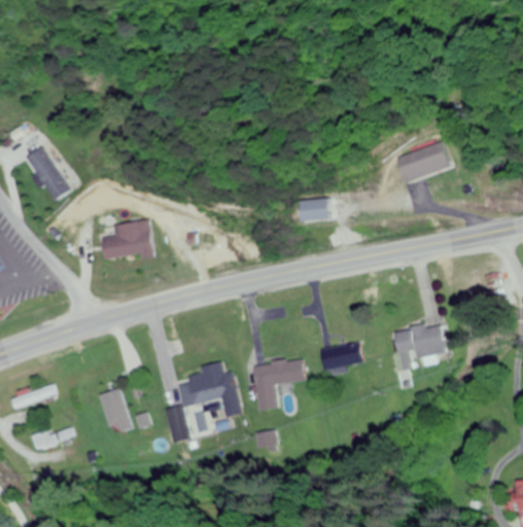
[(72,190),(44,146),(27,156),(55,201),(72,190)]
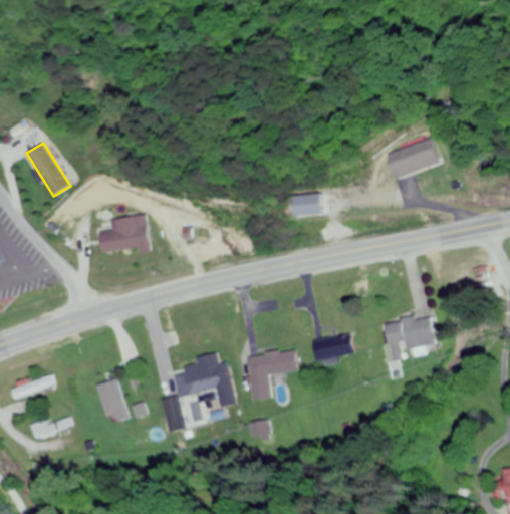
[(406,181),(408,192),(457,182),(455,170),(406,181)]
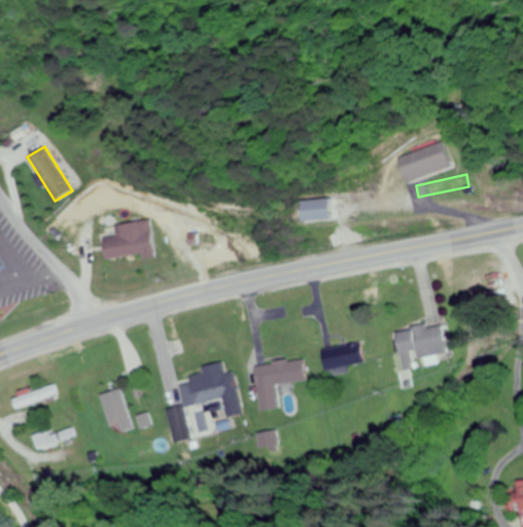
[(302,200),(303,220),(336,220),(335,200),(302,200)]
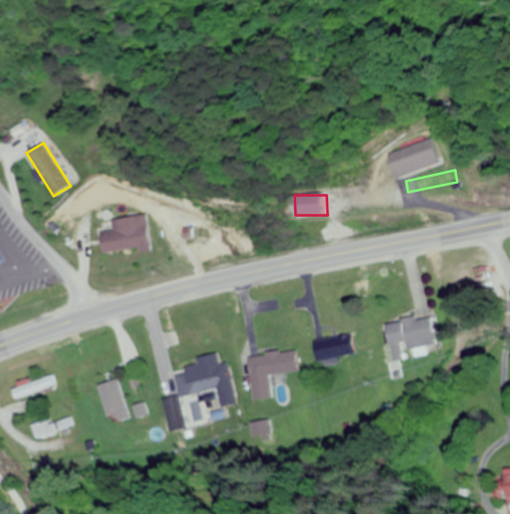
[(139,248),(136,226),(101,230),(103,251),(139,248)]
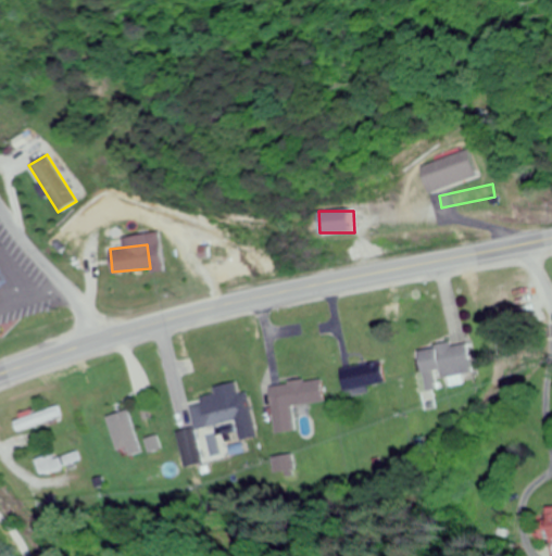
[(463,341),(416,350),(421,374),(438,370),(439,379),(469,374),(463,341)]
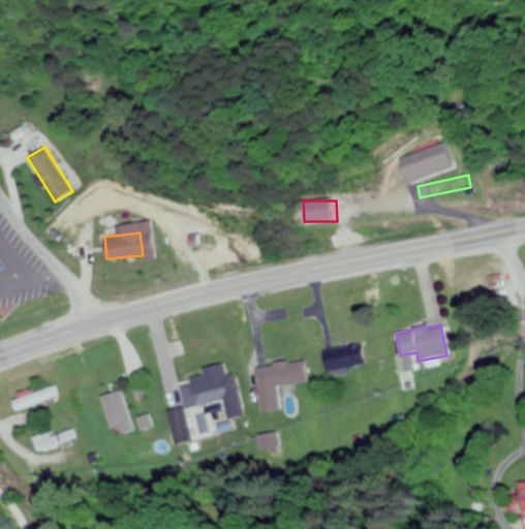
[(363,367),(360,344),(320,350),(325,373),(363,367)]
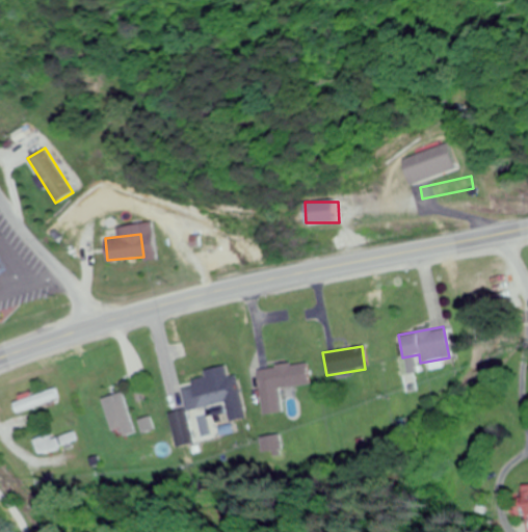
[(306,384),(304,364),(256,369),(261,416),(280,414),(278,389),(306,384)]
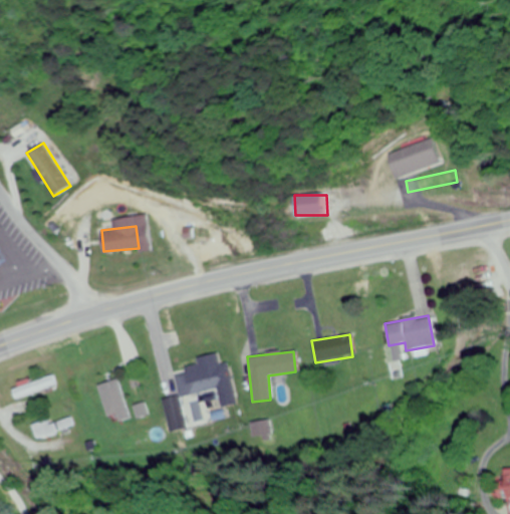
[(230,387),(225,363),(181,372),(186,396),(230,387)]
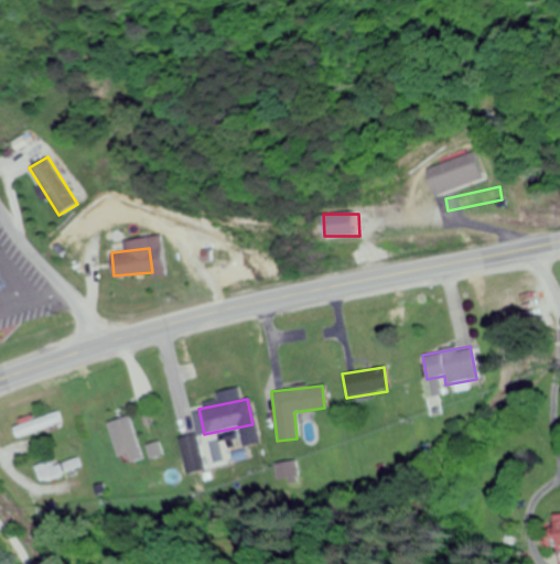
[(58,422),(54,412),(11,427),(14,438),(58,422)]
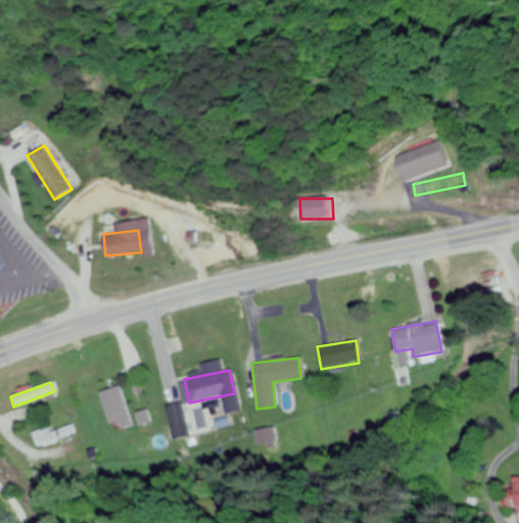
[(109,425),(118,422),(120,430),(131,426),(119,386),(99,392),(109,425)]
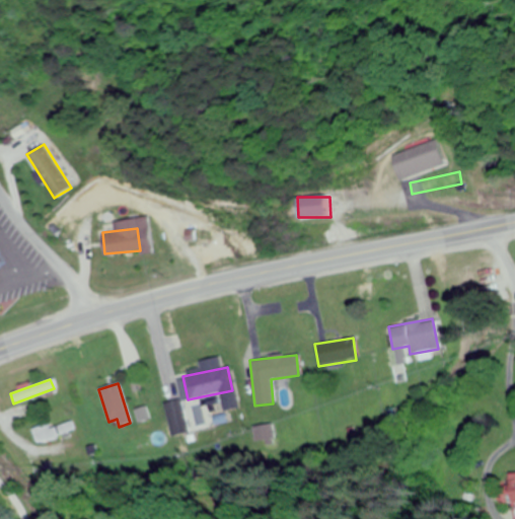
[(166,422),(182,420),(180,401),(164,403),(166,422)]
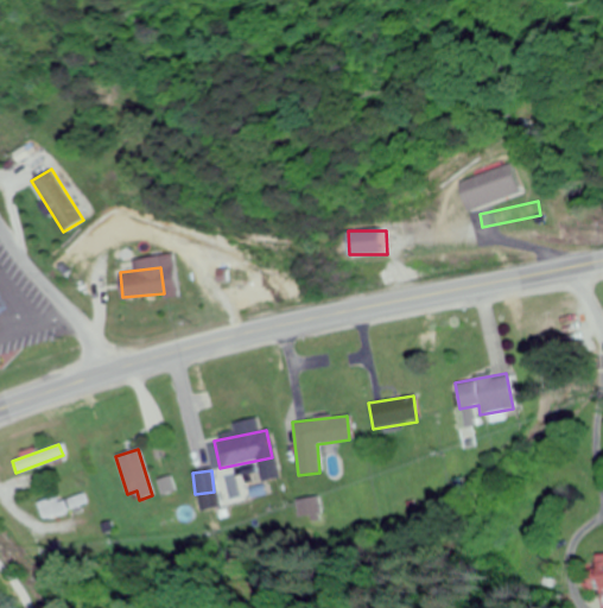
[(56,502),(52,495),(35,502),(40,520),(84,504),(81,493),(56,502)]
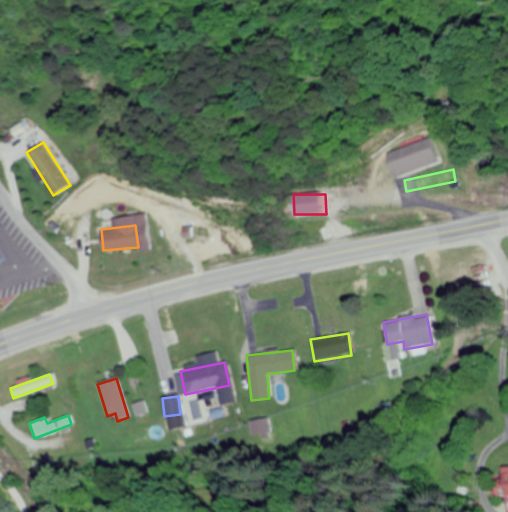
[(249,421),(249,442),(268,442),(268,421),(249,421)]
